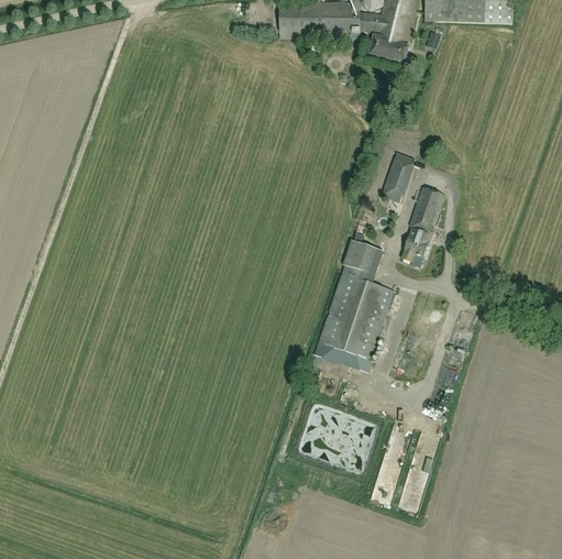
[(378,34),(373,33),(368,54),(404,62),(407,44),(405,44),(414,0),(383,0),(381,13),(357,10),(357,4),(351,4),(351,1),(278,0),(277,36),(359,37),(359,29),(378,32),(378,34)]
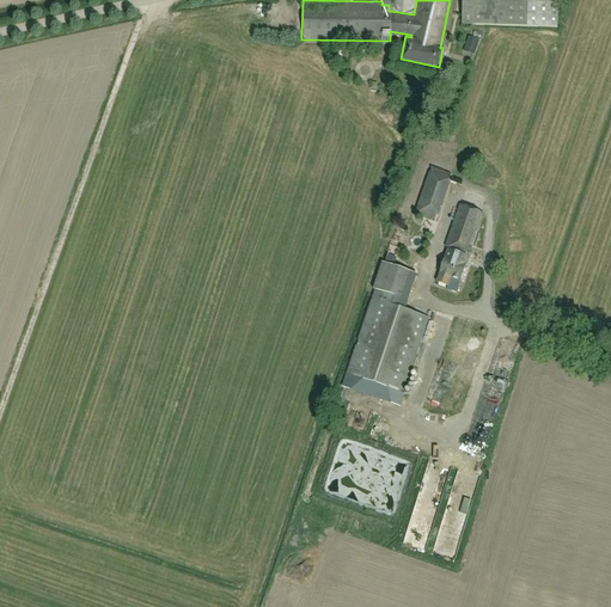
[(390,0),(390,1),(402,11),(415,5),(416,0),(390,0)]
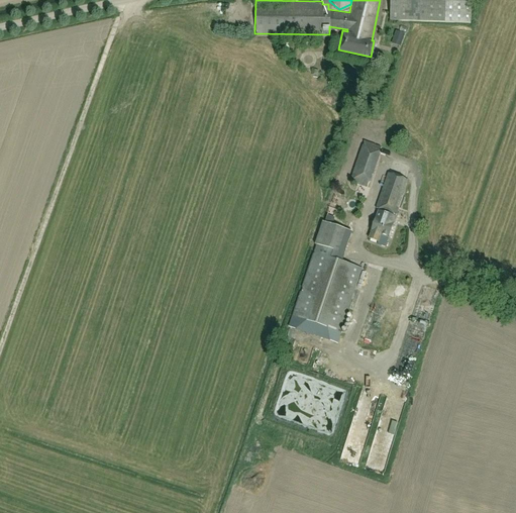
[(470,20),(471,0),(390,0),(390,17),(470,20)]
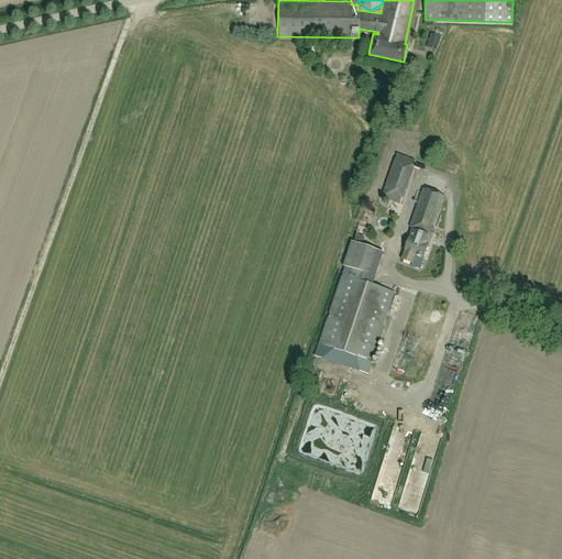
[(414,156),(395,150),(379,195),(398,201),(400,195),(403,196),(414,165),(411,164),(414,156)]
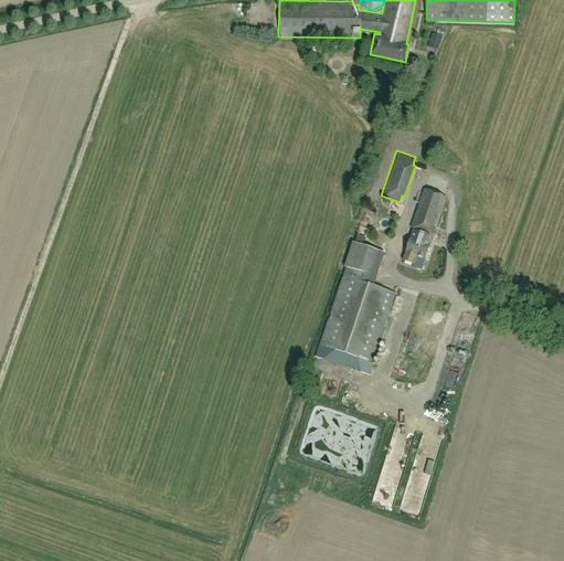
[(405,250),(403,257),(413,261),(415,254),(423,256),(445,193),(423,186),(410,224),(414,225),(405,250)]
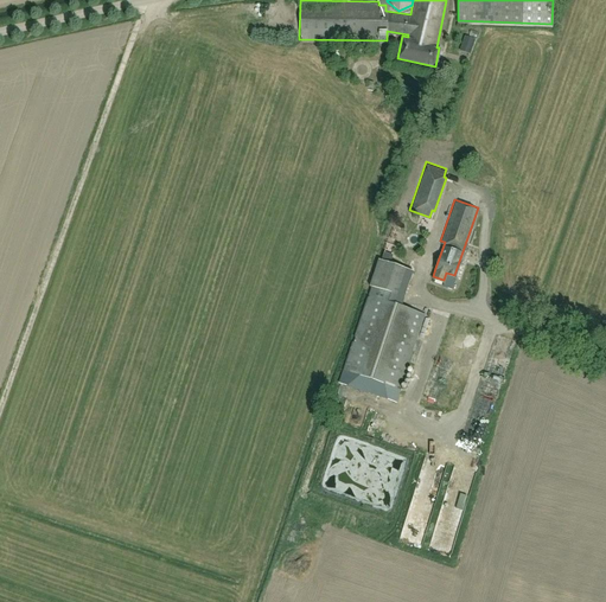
[(368,293),(369,294),(344,369),(399,386),(423,312),(394,302),(396,293),(404,266),(377,257),(369,283),(371,285),(368,293)]
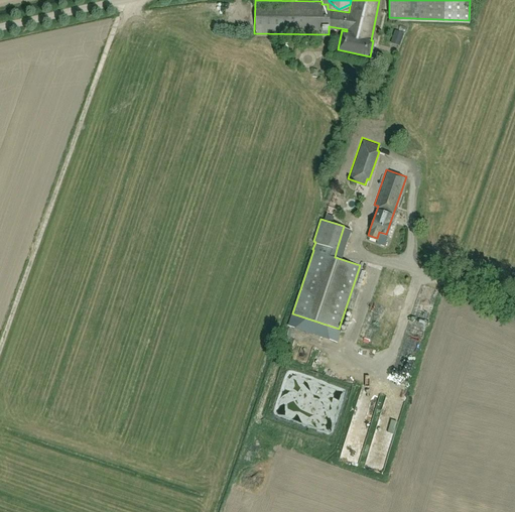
[(311,354),(310,341),(298,341),(299,354),(311,354)]
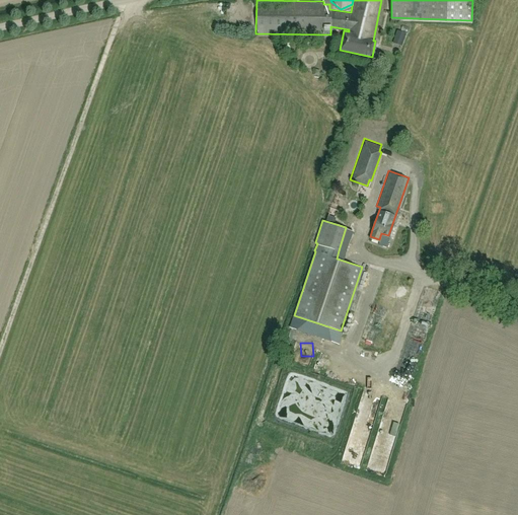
[(387,399),(372,461),(388,465),(403,403),(387,399)]
